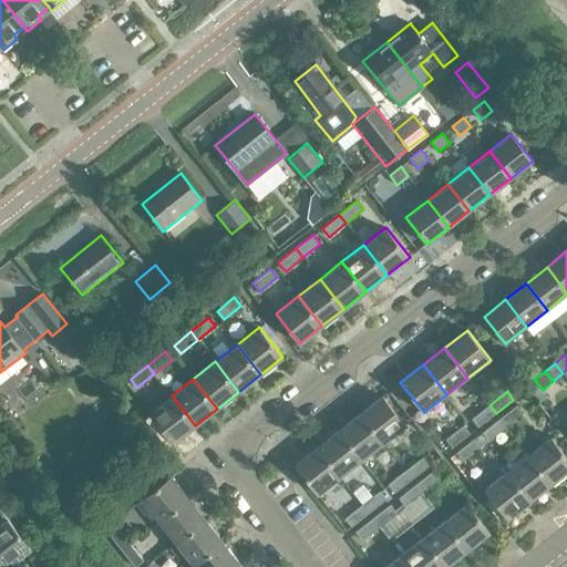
[(148,413),(173,443),(195,425),(172,395),(148,413)]
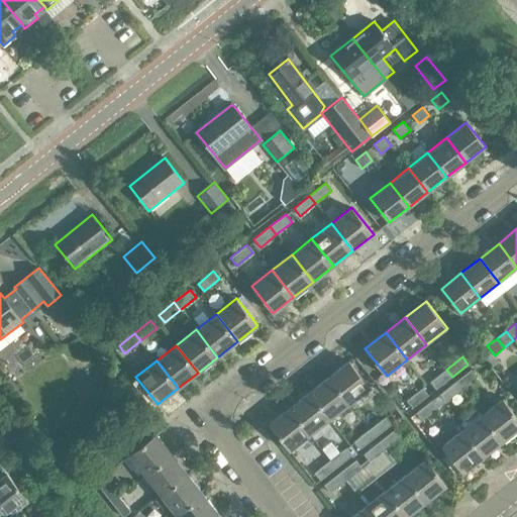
[(329,377),(350,404),(371,388),(349,360),(329,377)]
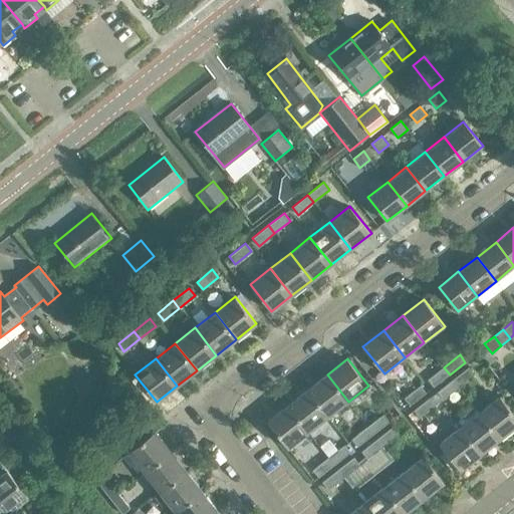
[(453,379),(459,387),(475,374),(469,366),(453,379)]
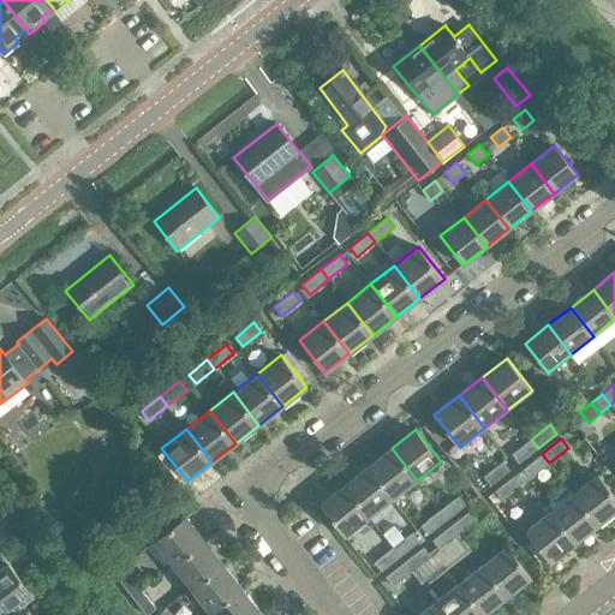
[(538,448),(531,440),(512,454),(519,463),(538,448)]
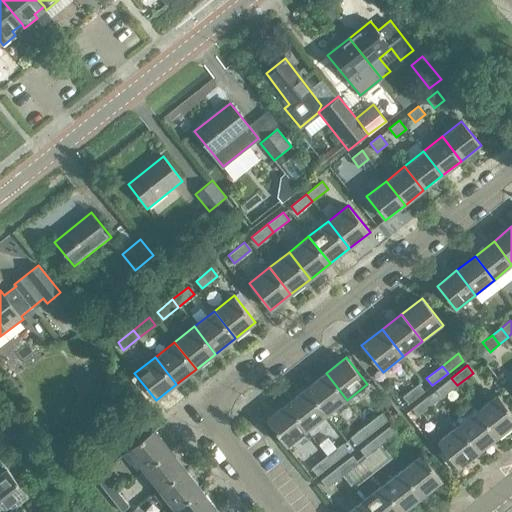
[(326,373),(306,388),(327,415),(331,420),(338,415),(334,410),(347,400),(326,373)]
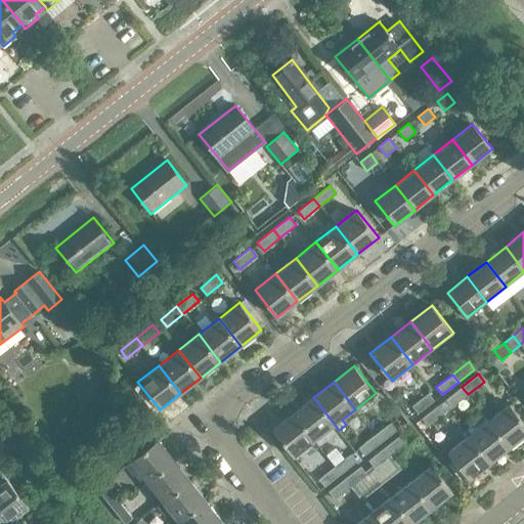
[(451,407),(468,394),(462,387),(446,399),(451,407)]
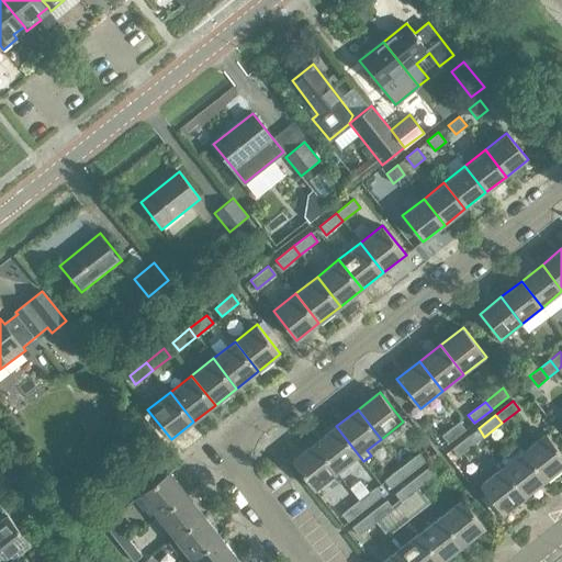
[(448,444),(465,429),(460,422),(442,435),(448,444)]
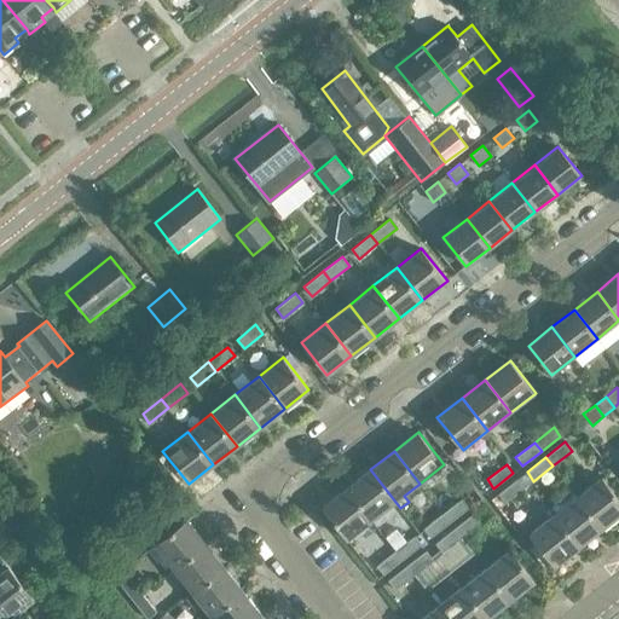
[(370,469),(346,489),(371,521),(395,502),(370,469)]
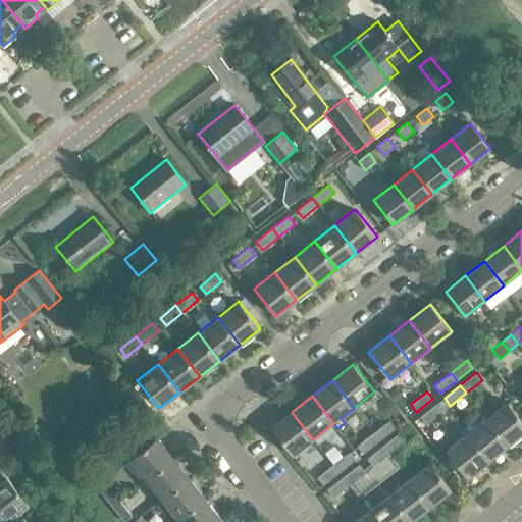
[(486,418),(508,446),(521,433),(521,420),(507,402),(486,418)]
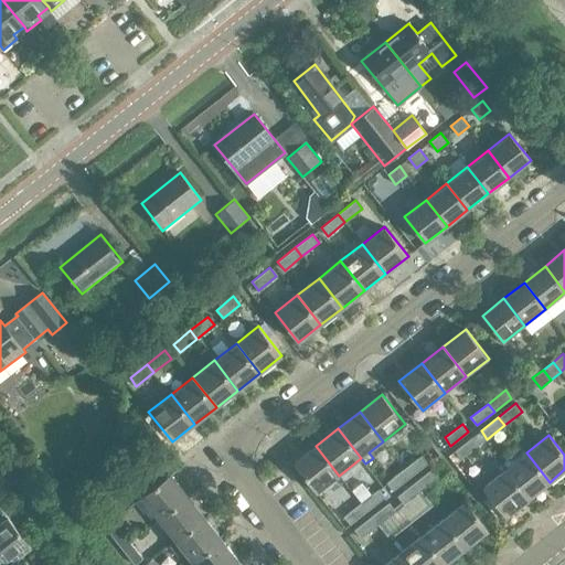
[(472,437),(455,451),(461,459),(479,446),(472,437)]
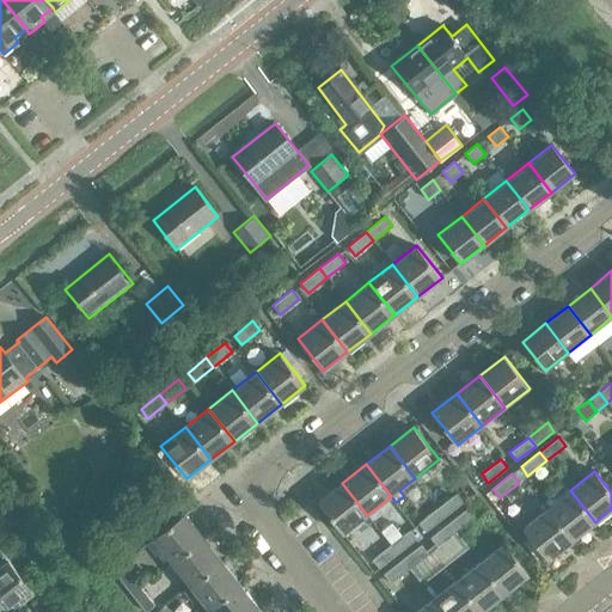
[(342,483),(318,502),(343,534),(367,515),(342,483)]
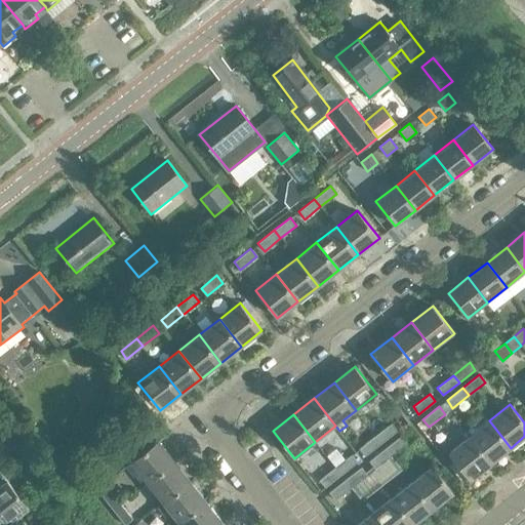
[(469,436),(490,463),(511,448),(489,420),(469,436)]
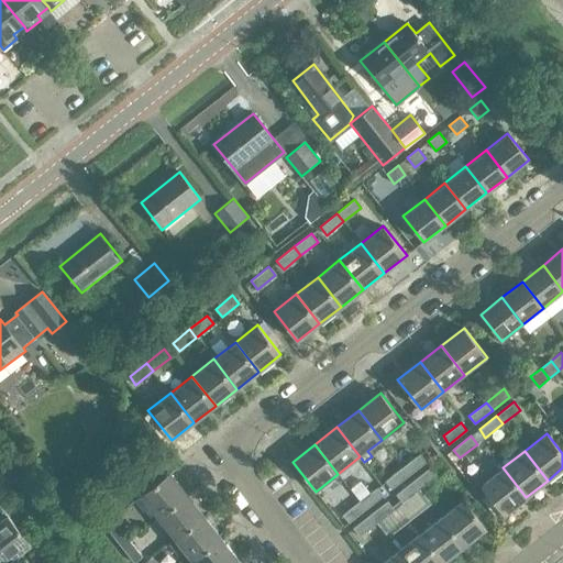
[(403,467),(409,475),(427,462),(420,453),(403,467)]
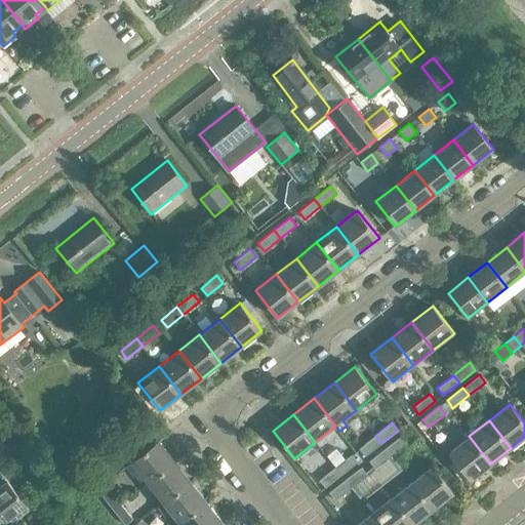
[(365,456),(381,443),(375,436),(359,448),(365,456)]
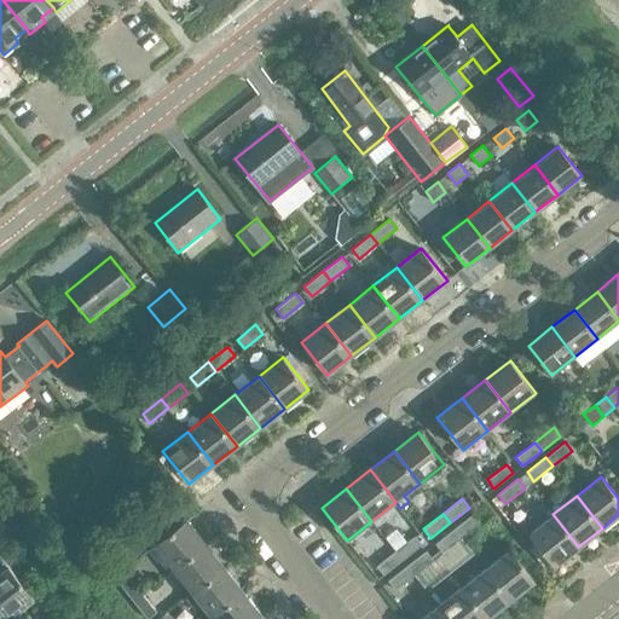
[(455,528),(462,538),(480,522),(474,514),(455,528)]
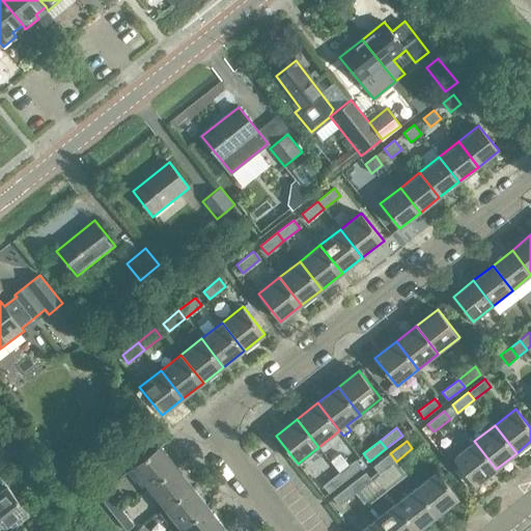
[(496,469),(474,441),(453,457),(475,485),(496,469)]
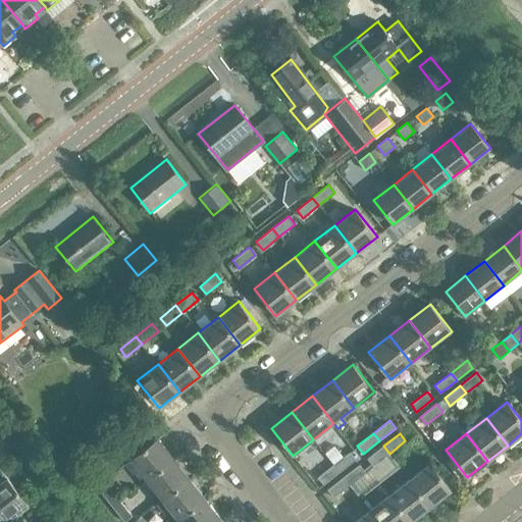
[(173,458),(157,437),(129,459),(124,463),(134,475),(139,471),(146,480),(173,458)]
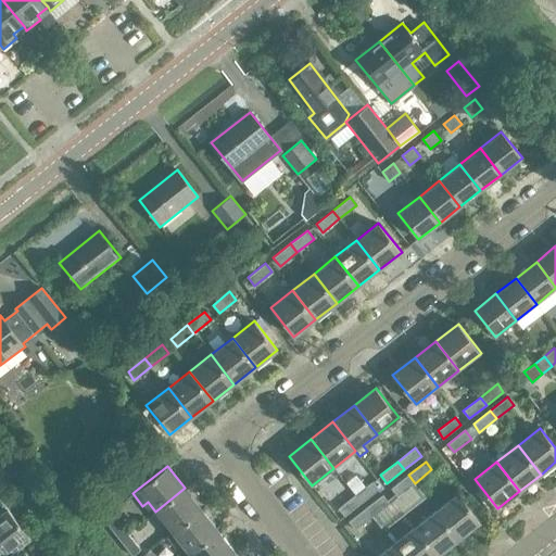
[(352,475),(344,480),(355,495),(363,489),(352,475)]
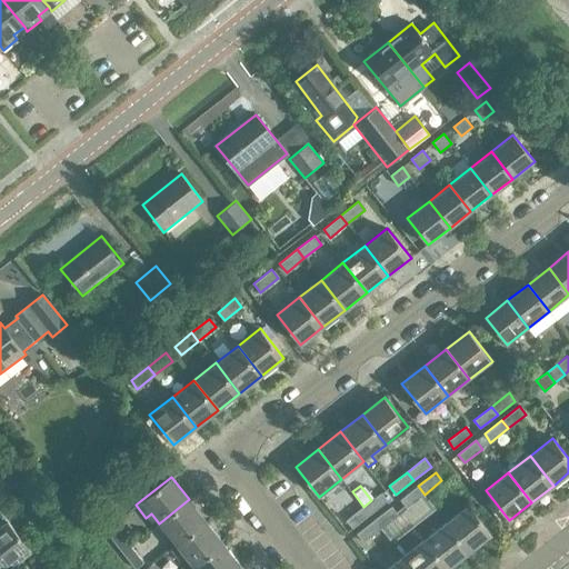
[(407,508),(425,495),(418,486),(400,499),(407,508)]
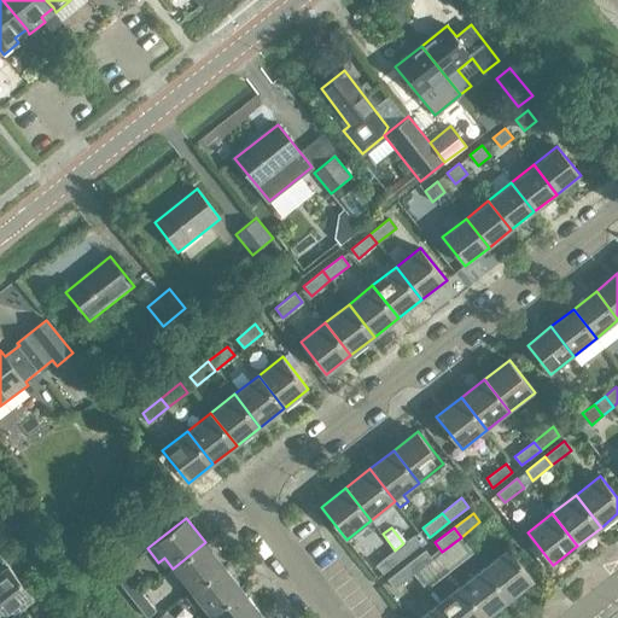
[(395,551),(402,559),(421,543),(414,535),(403,543),(395,551)]
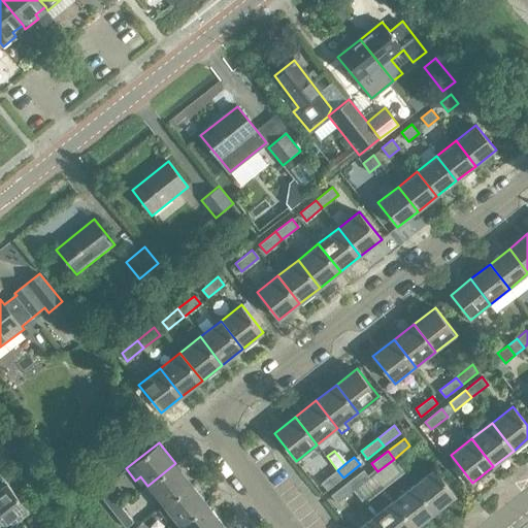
[(175,463),(147,486),(163,505),(191,484),(175,463)]
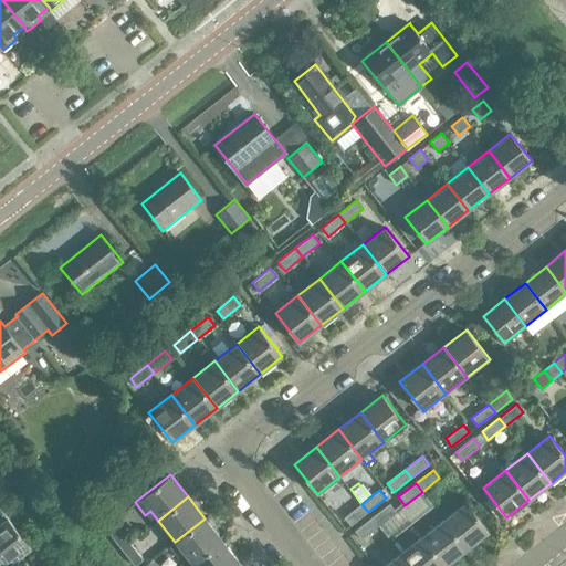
[(443,519),(467,548),(490,531),(465,501),(443,519)]
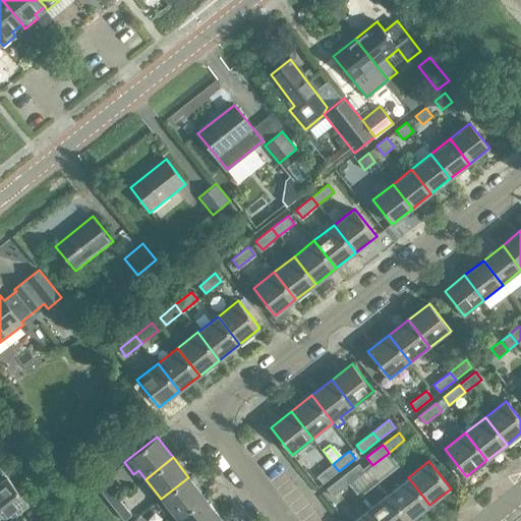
[(343,476),(349,483),(365,471),(359,463),(343,476)]
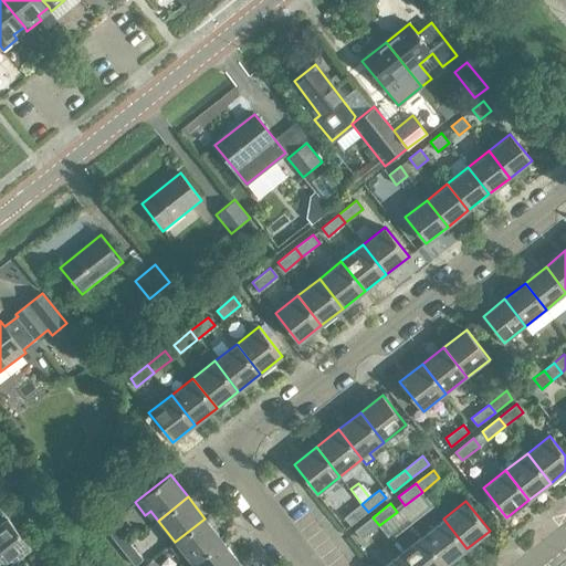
[(350,525),(368,512),(362,504),(344,517),(350,525)]
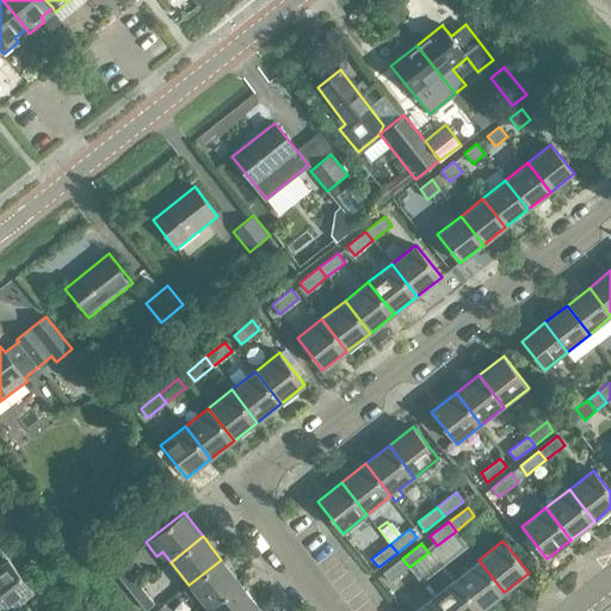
[(0,598),(10,610),(34,590),(7,557),(0,548),(0,598)]
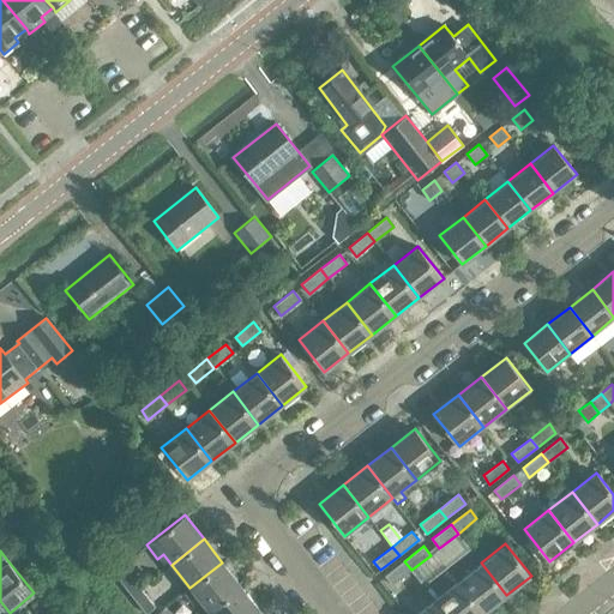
[(392,584),(411,570),(404,561),(385,576),(392,584)]
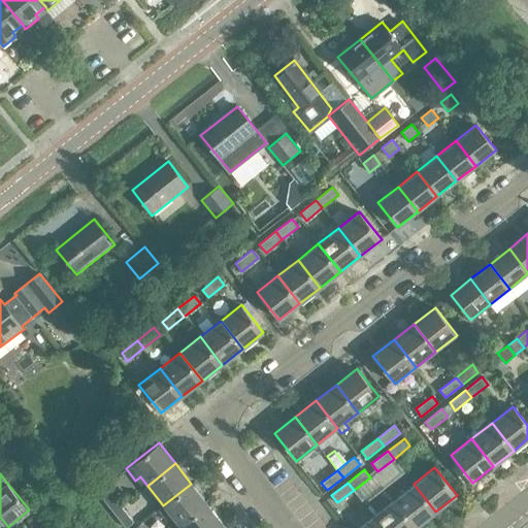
[(207,504),(191,484),(163,505),(158,510),(166,521),(171,517),(179,526),(207,504)]
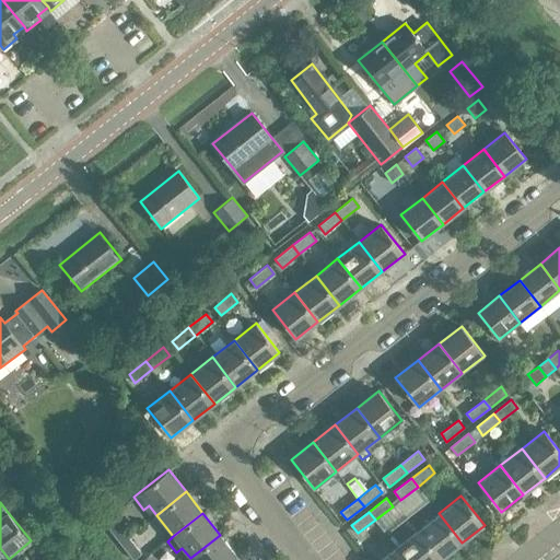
[(417,529),(441,559),(462,543),(439,513),(417,529)]
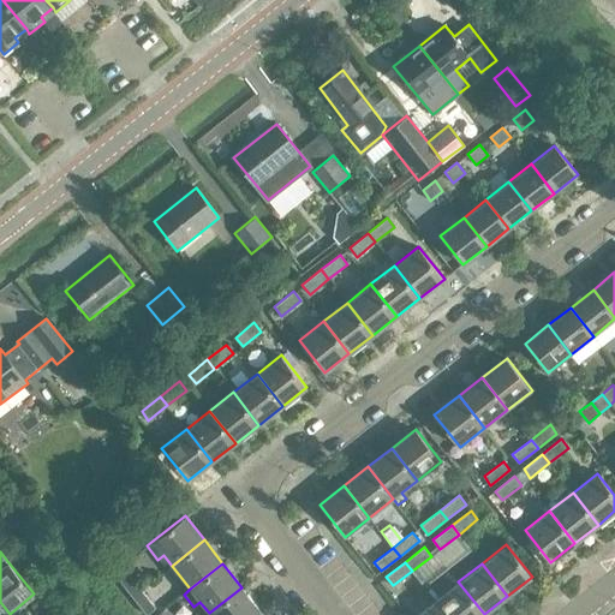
[(142,590),(126,569),(117,577),(132,597),(142,590)]
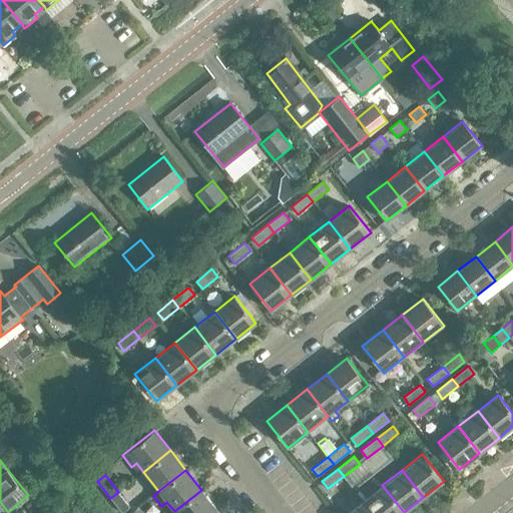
[(363,501),(372,512),(403,512),(404,512),(382,485),(363,501)]
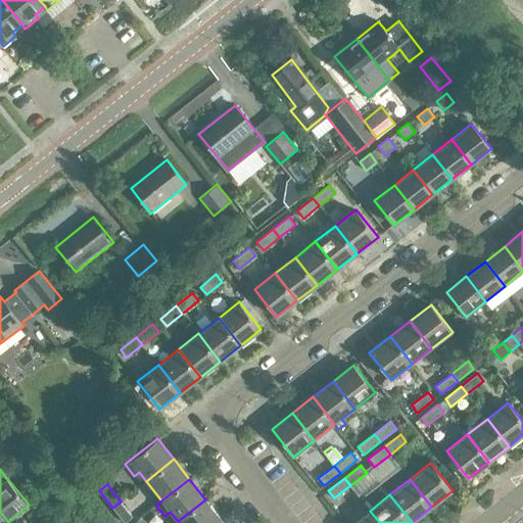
[(178,521),(179,522),(216,522),(221,519),(205,500),(178,521)]
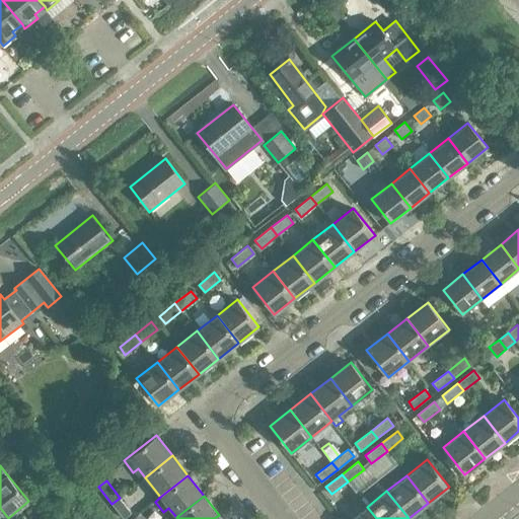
[(120,498),(112,504),(124,518),(132,513),(120,498)]
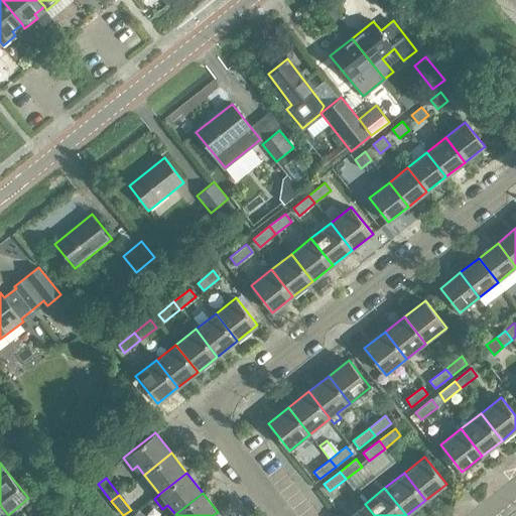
[(349,515),(374,515),(365,504),(349,515)]
